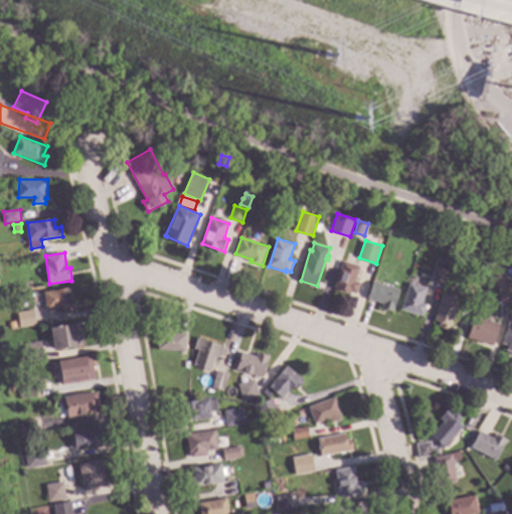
[(361,267),(356,280),(360,282),(356,294),(334,287),(343,261),(361,267)]
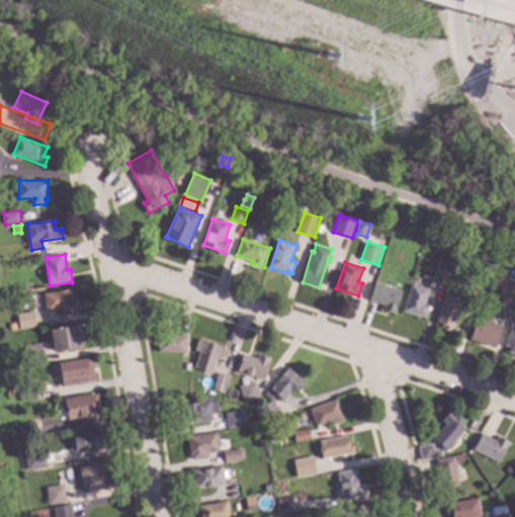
[(451,270),(446,285),(436,281),(441,267),(451,270)]
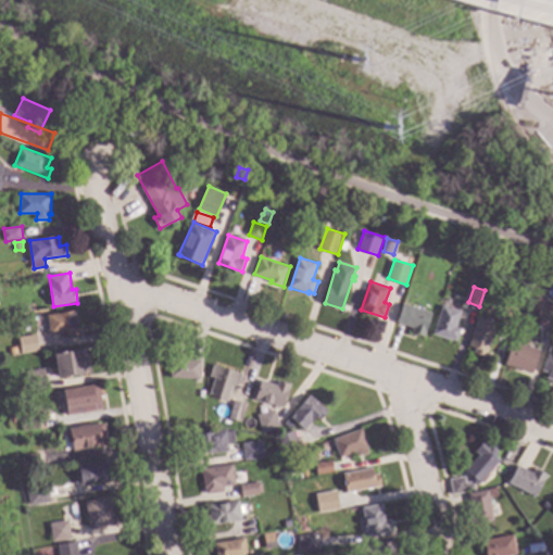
[(544,299),(544,300),(552,302),(552,322),(539,316),(540,311),(536,308),(540,297),(544,299)]
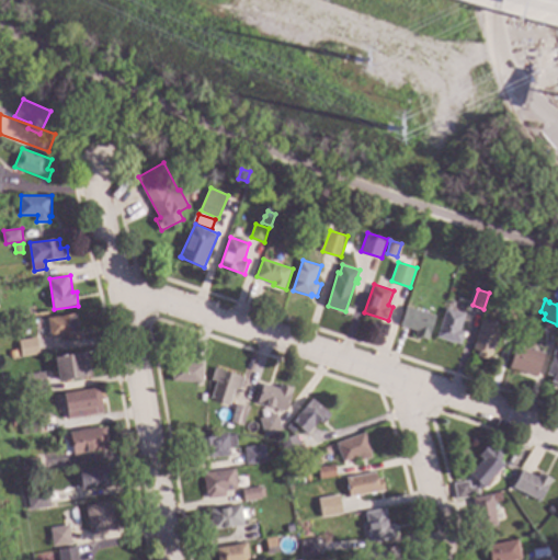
[(524,308),(519,324),(507,320),(512,304),(524,308)]
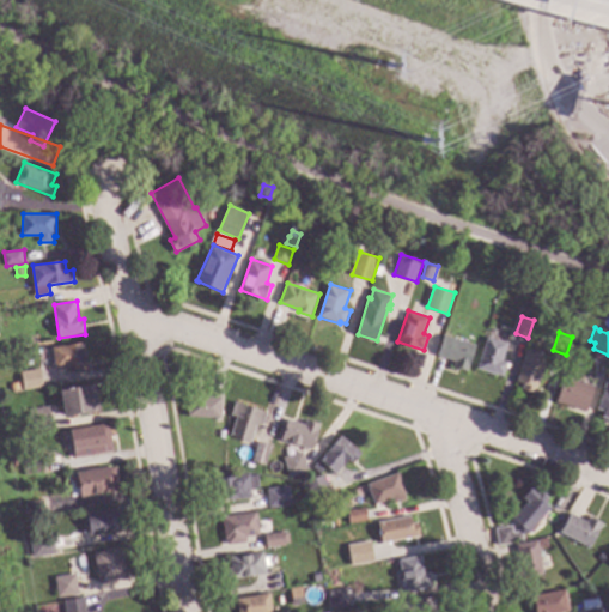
[(477,345),(468,371),(455,367),(456,361),(437,355),(444,334),(477,345)]
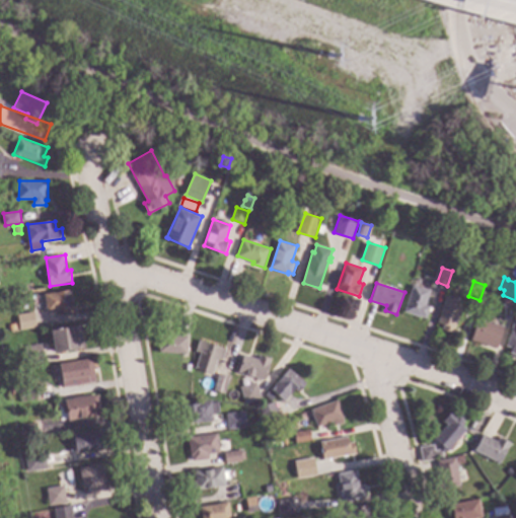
[(432,291),(427,305),(431,306),(428,317),(423,315),(422,317),(404,311),(414,285),(432,291)]
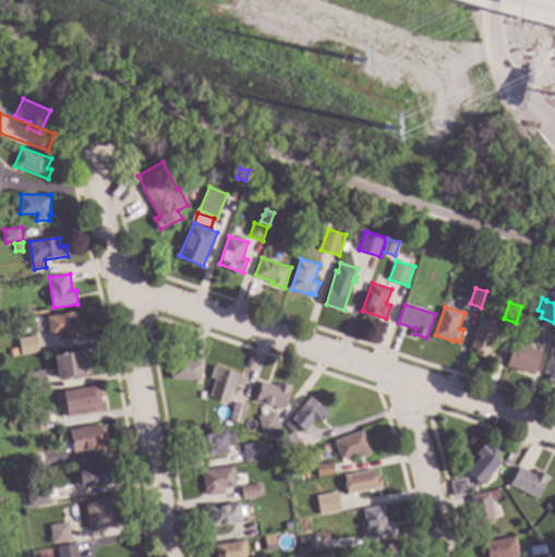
[(84,337),(70,339),(69,333),(51,335),(48,316),(80,311),(84,337)]
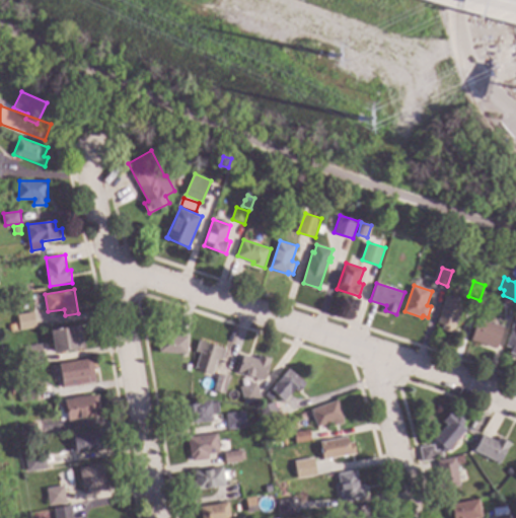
[(465,302),(454,334),(442,329),(444,324),(438,323),(447,296),(465,302)]
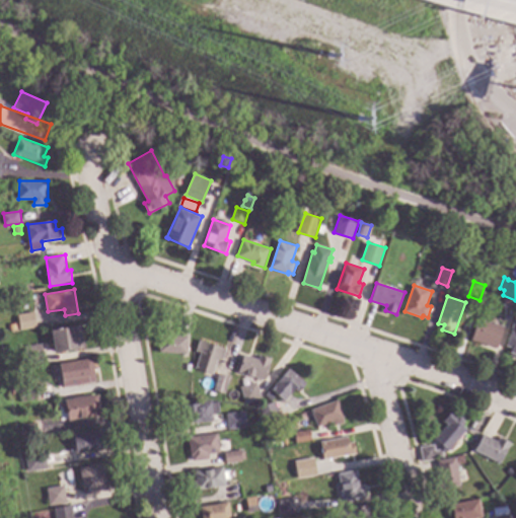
[(39,327),(21,330),(18,313),(35,310),(39,327)]
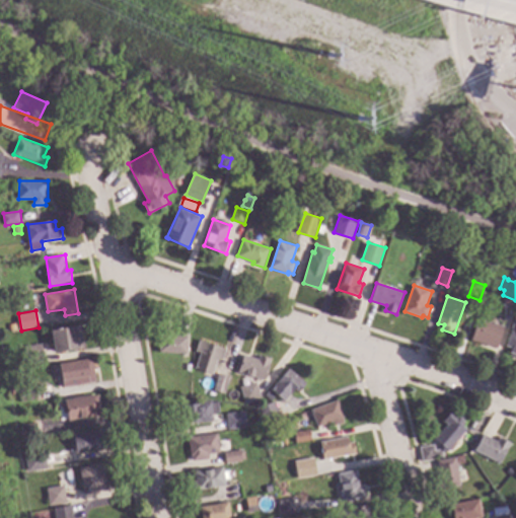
[(503,326),(497,349),(472,341),(480,318),(503,326)]
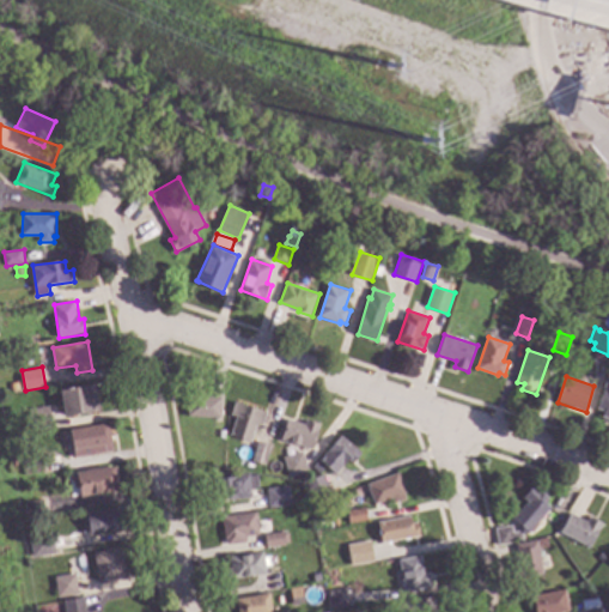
[(608,417),(603,416),(604,411),(598,408),(608,380),(608,417)]
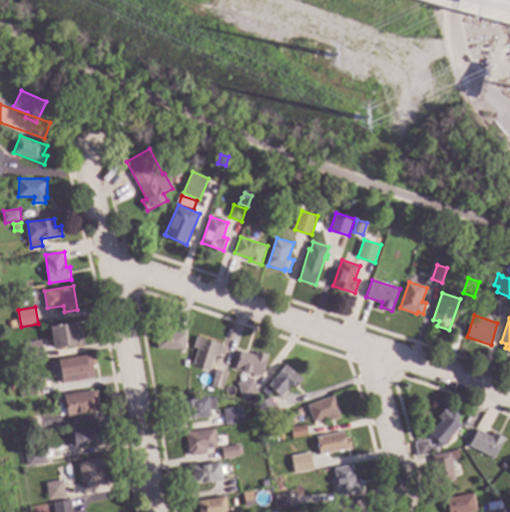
[(84,344),(55,349),(51,327),(80,322),(84,344)]
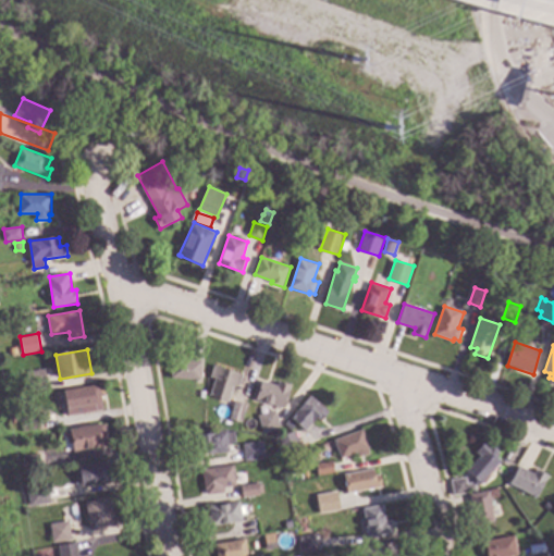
[(185,354),(184,358),(204,359),(201,381),(172,378),(174,353),(185,354)]
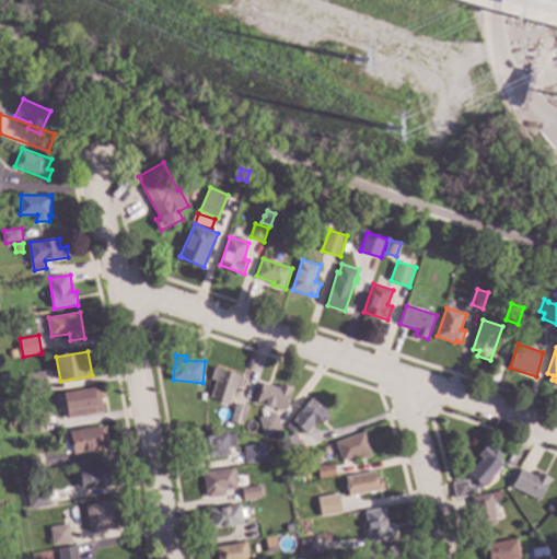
[(245,376),(240,389),(236,388),(230,405),(211,398),(218,380),(212,379),(217,367),(245,376)]
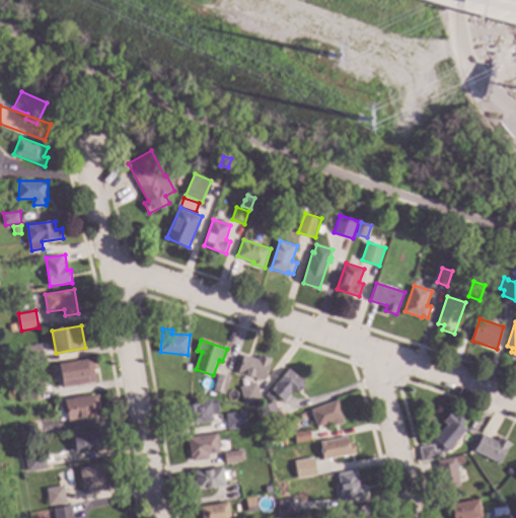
[(47,362),(29,365),(25,346),(44,343),(47,362)]
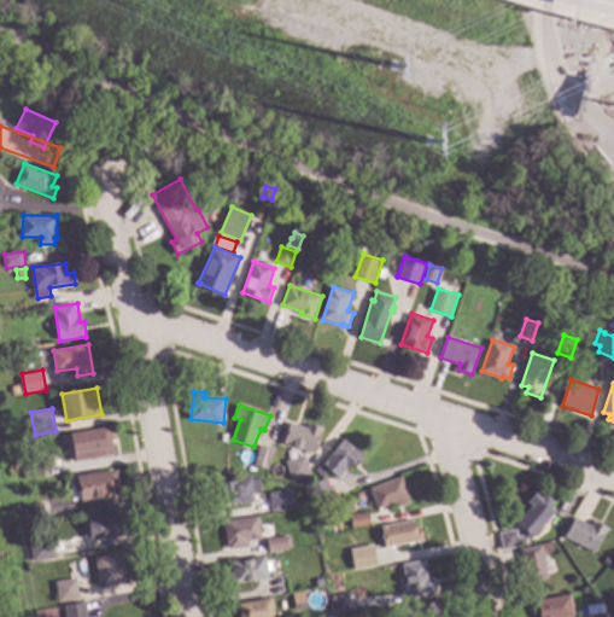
[(309,428),(310,423),(325,428),(316,453),(285,443),(292,421),(309,428)]
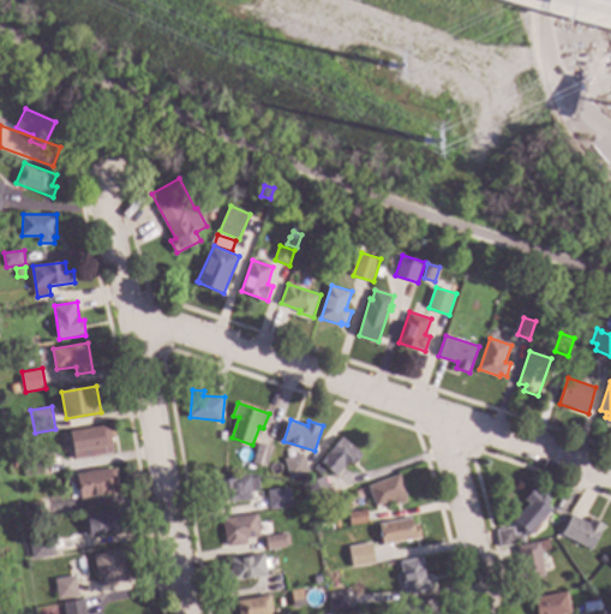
[(114,453),(76,458),(72,430),(111,425),(114,453)]
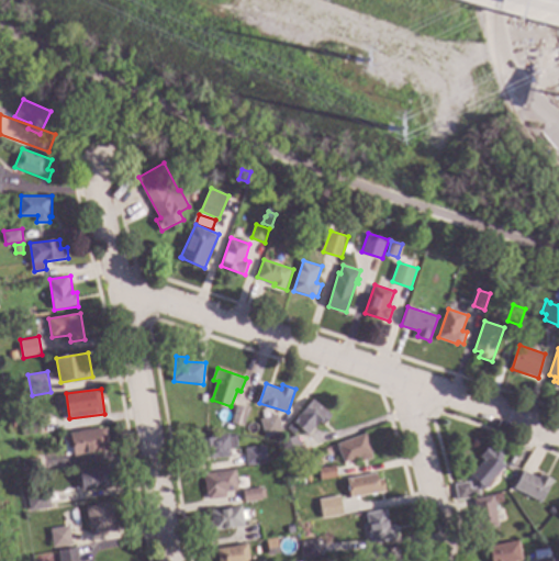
[(333,415),(325,425),(322,422),(309,436),(292,422),(313,397),(333,415)]
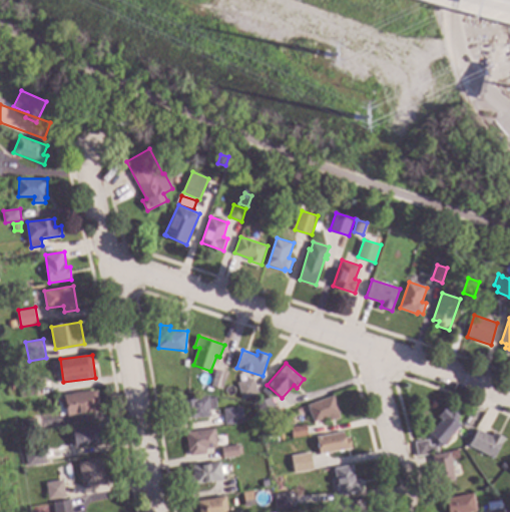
[(229,373),(223,389),(211,385),(217,369),(229,373)]
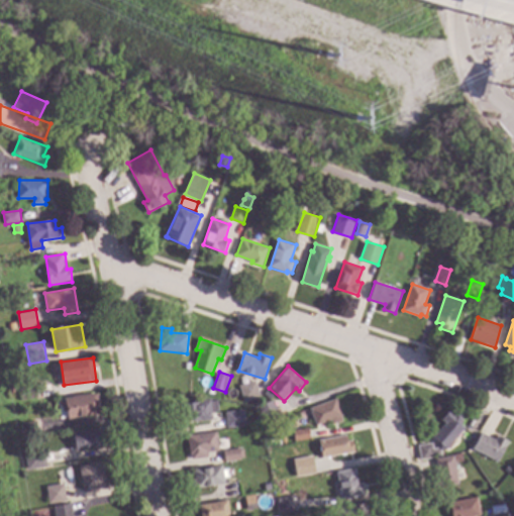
[(262,395),(255,397),(257,399),(248,402),(248,400),(245,401),(240,386),(257,380),(262,395)]
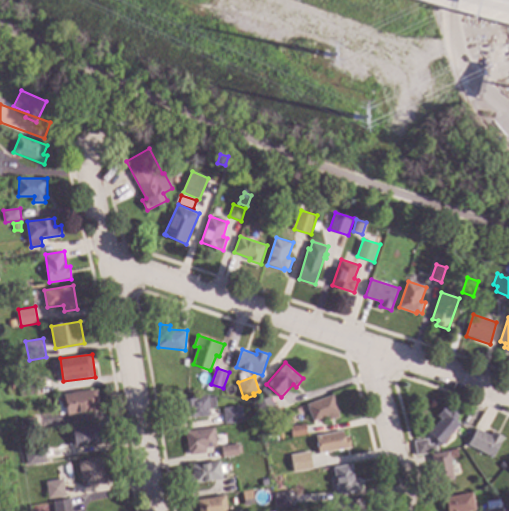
[(92,391),(97,390),(101,408),(95,409),(95,410),(68,414),(67,406),(64,407),(62,396),(65,396),(65,394),(92,389),(92,391)]
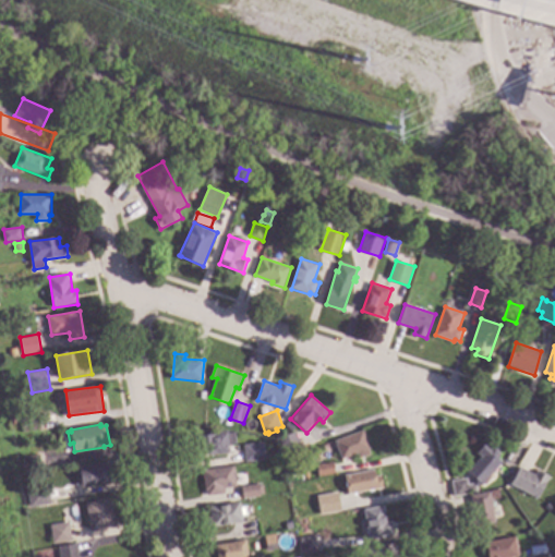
[(228,433),(234,432),(237,444),(229,446),(231,453),(200,458),(198,453),(197,453),(196,449),(200,448),(197,435),(228,430),(228,433)]
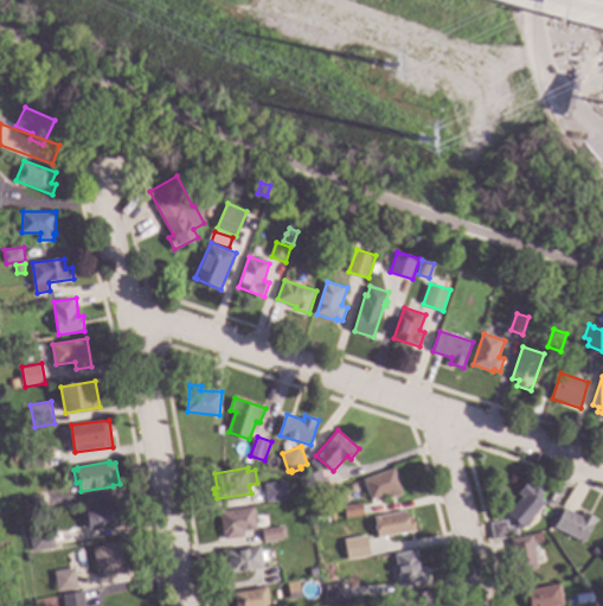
[(331,489),(310,496),(303,476),(324,467),(331,489)]
